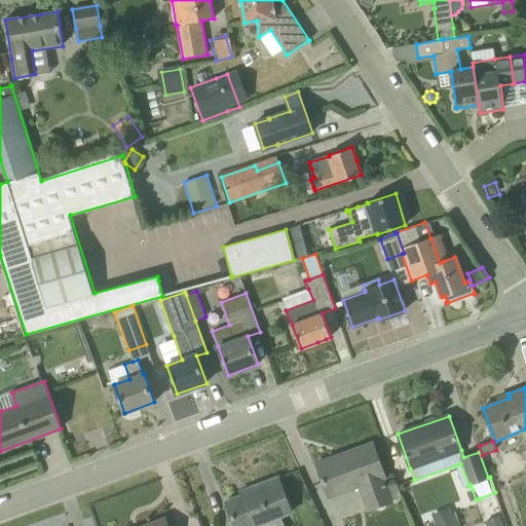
[(316,463),(329,498),(359,487),(368,511),(393,500),(392,499),(402,496),(397,482),(387,485),(373,443),(316,463)]
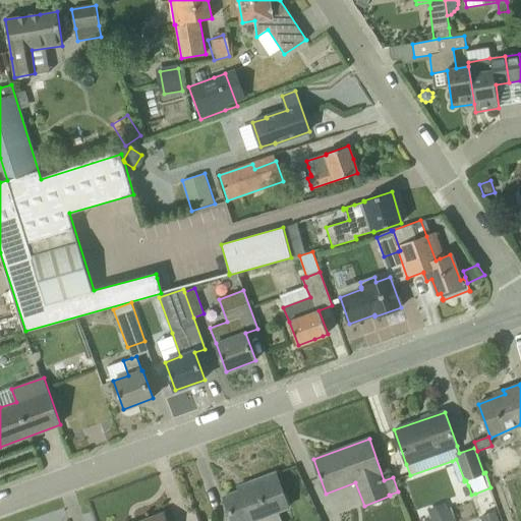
[(282,520),(278,511),(288,507),(276,473),(247,483),(248,487),(224,497),(232,520),(249,520),(259,517),(261,520),(282,520)]
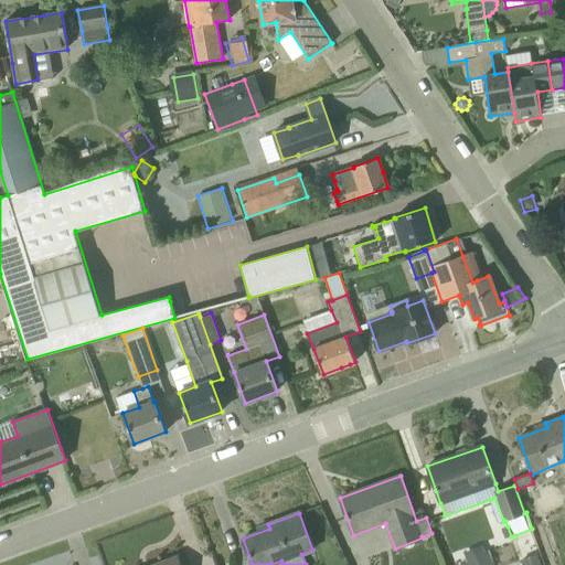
[(484,553),(482,546),(464,552),(467,564),(493,564),(489,551),(484,553)]
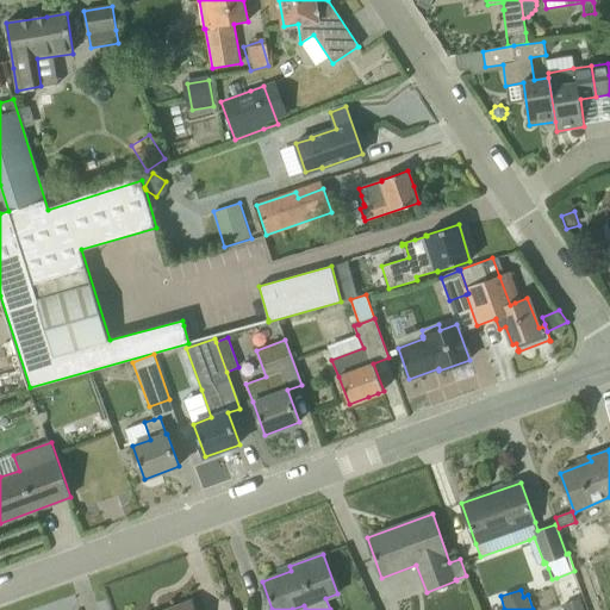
[(565,609),(584,609),(580,598),(562,604),(565,609)]
